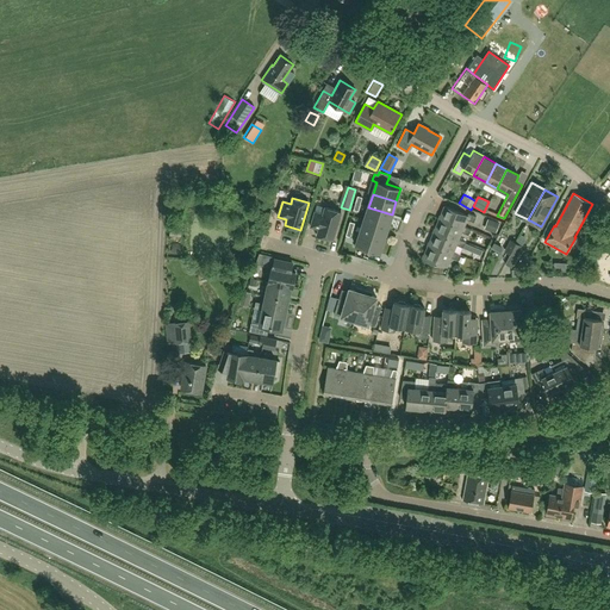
[(464,226),(467,219),(474,223),(477,217),(468,213),(467,216),(444,206),(439,219),(470,232),(471,229),(464,226)]
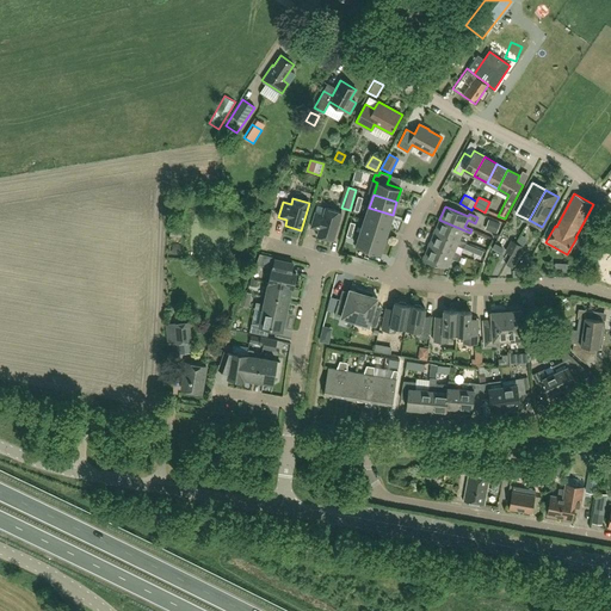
[(333,240),(341,213),(326,208),(323,215),(315,213),(312,227),(319,229),(318,235),(333,240)]
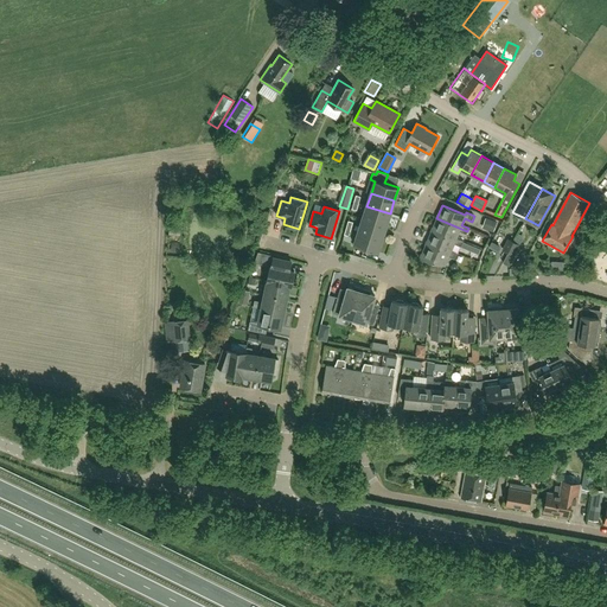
[(385,227),(390,213),(366,206),(363,218),(385,227)]
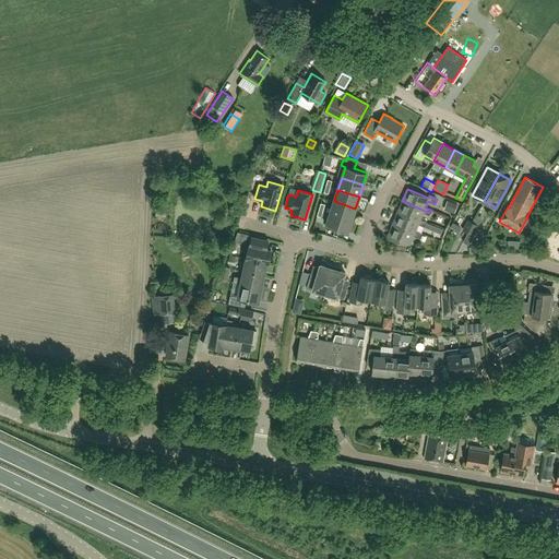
[(352,219),(355,209),(334,201),(330,213),(352,219)]
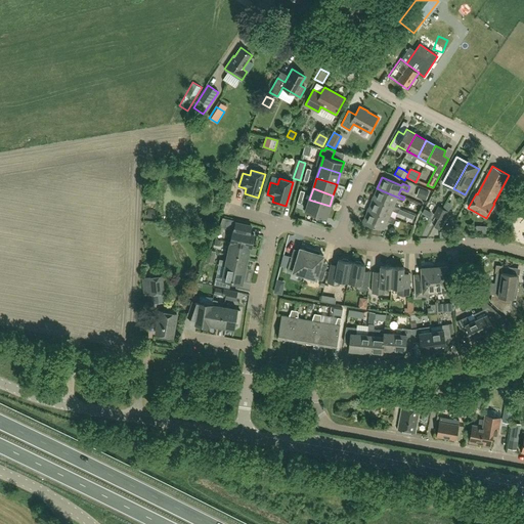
[(394,206),(396,200),(402,202),(403,200),(377,188),(373,201),(398,211),(400,208),(394,206)]
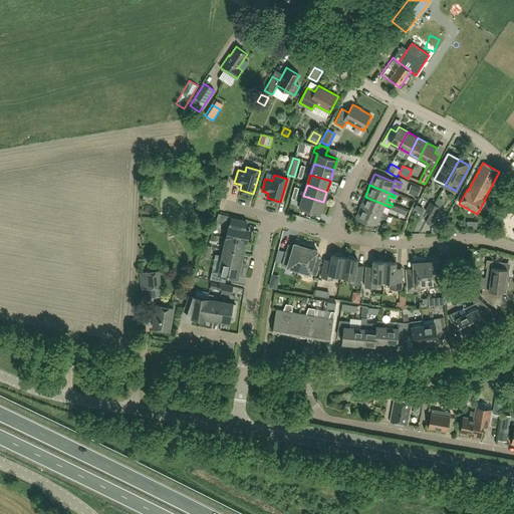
[(415,186),(412,194),(418,197),(421,188),(415,186)]
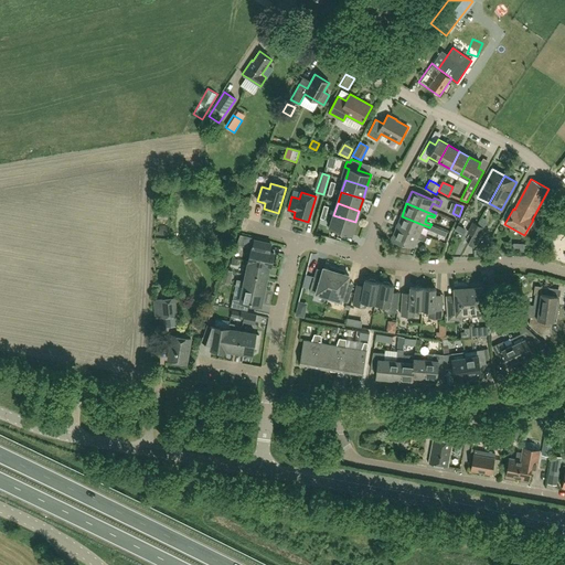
[(351,235),(355,222),(333,215),(330,227),(351,235)]
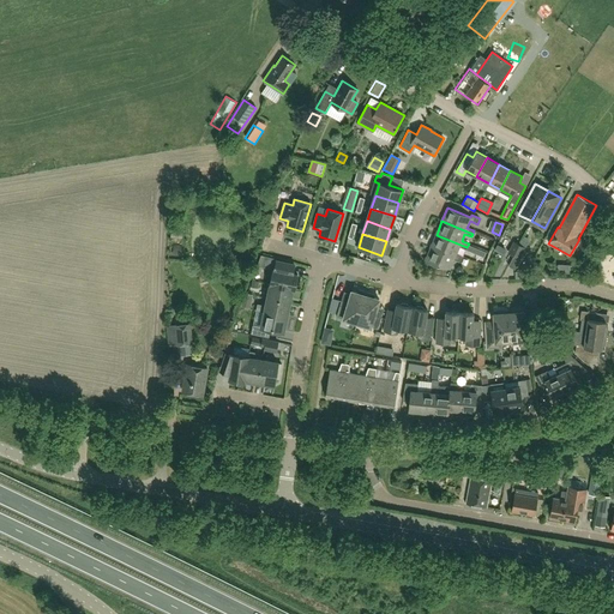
[(456,253),(459,246),(467,250),(467,247),(437,235),(431,248),(462,262),(463,257),(456,253)]
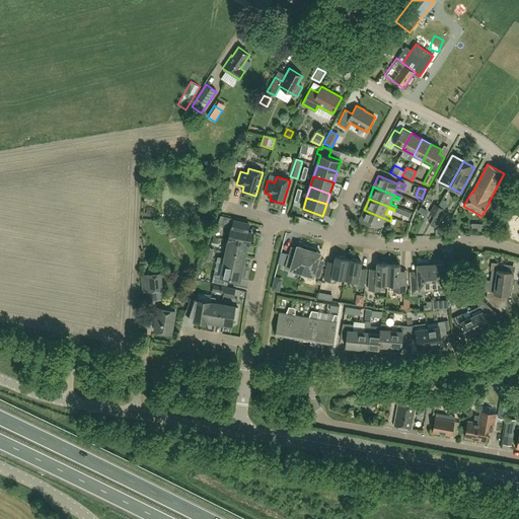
[(423,201),(421,207),(427,209),(429,203),(423,201)]
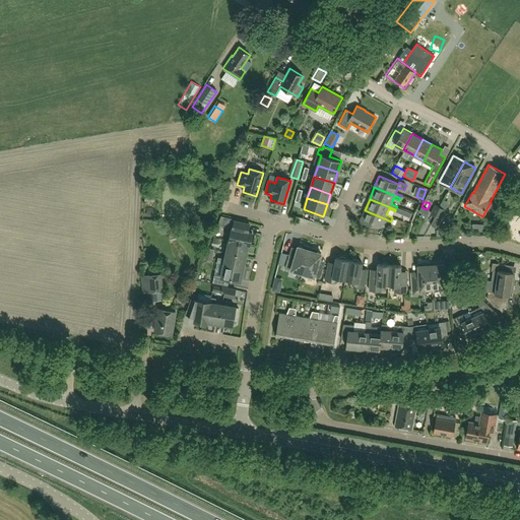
[(440,218),(444,209),(447,204),(443,202),(440,207),(436,216),(431,225),(436,228),(441,219),(440,218)]
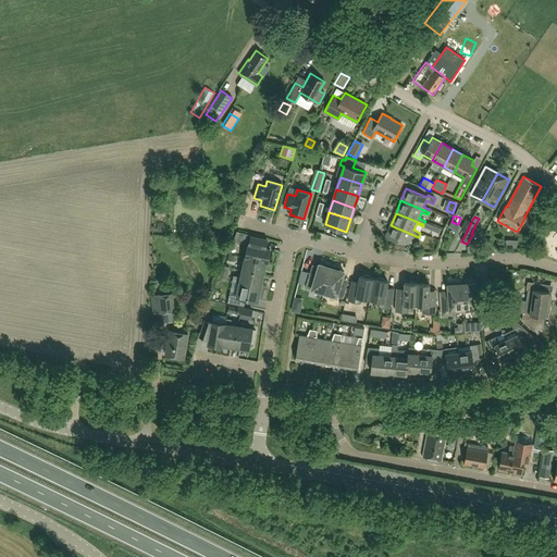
[(467,232),(471,222),(466,219),(461,229),(467,232)]
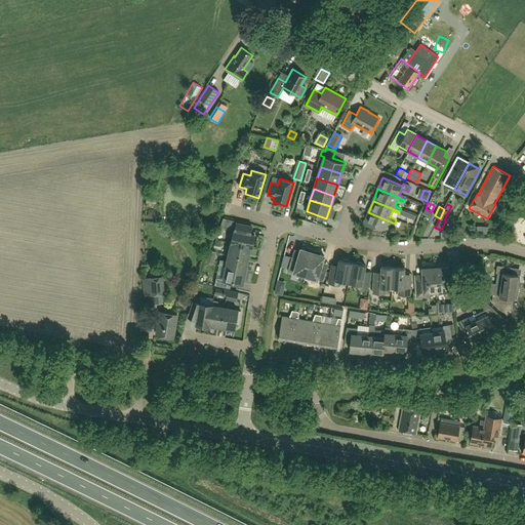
[(385,230),(388,221),(394,224),(395,224),(368,212),(363,225),(385,230)]
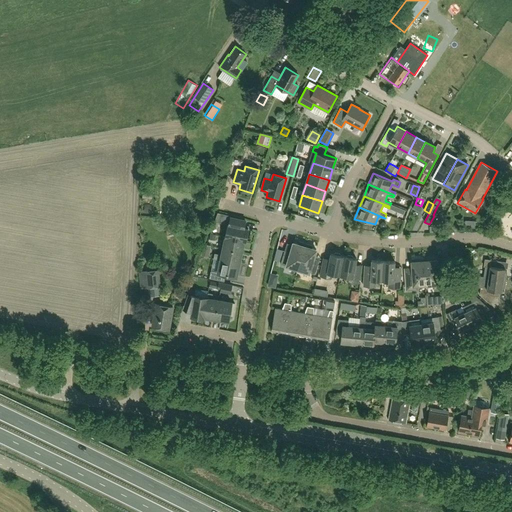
[(218,213),(215,221),(221,223),(223,214),(218,213)]
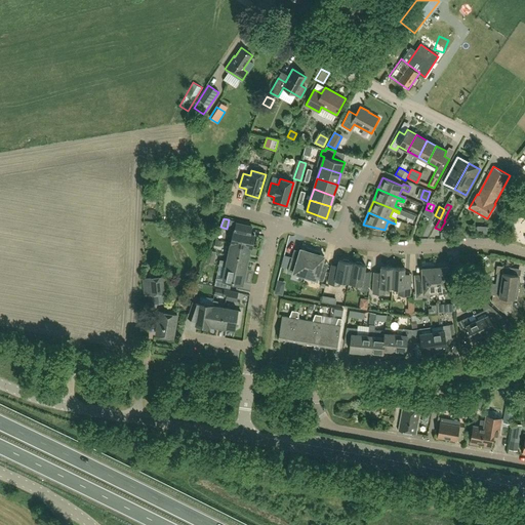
[(234,230),(231,243),(250,247),(251,248),(254,235),(249,234),(251,226),(237,223),(235,230),(234,230)]
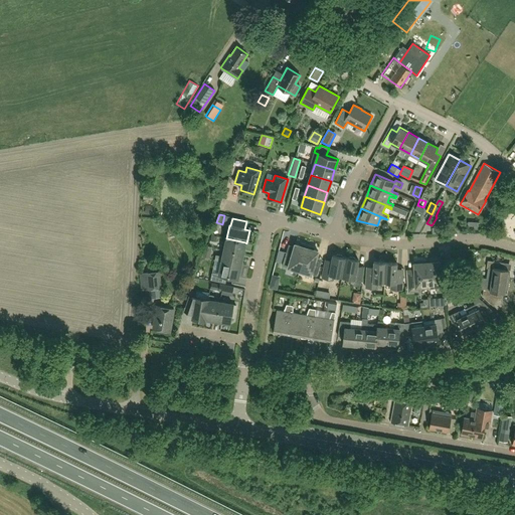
[(224,249),(243,253),(245,242),(226,238),(224,249)]
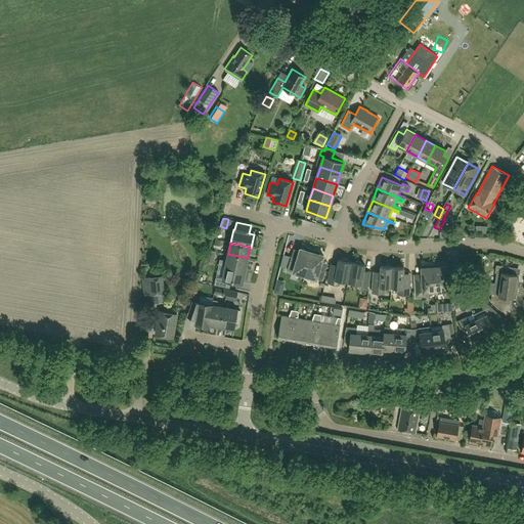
[(305,275),(313,249),(312,249),(312,250),(306,248),(305,250),(300,249),(297,259),(291,257),(288,270),(305,275)]
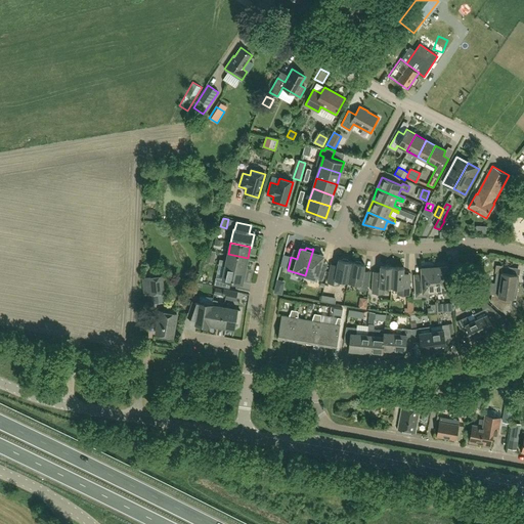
[(320,266),(323,256),(318,254),(319,252),(313,250),(313,249),(305,275),(322,280),(326,268),(320,266)]
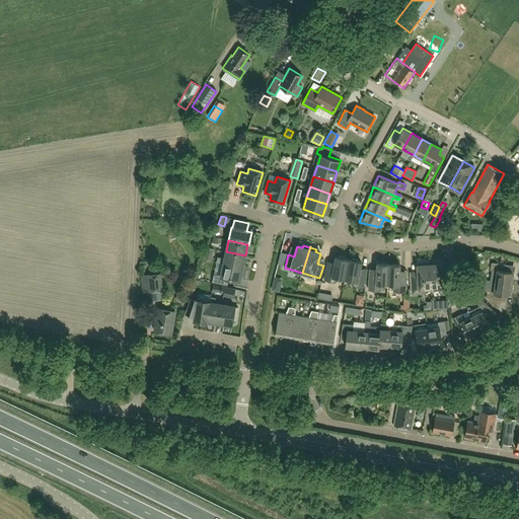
[(204,257),(211,260),(213,249),(206,247),(204,257)]
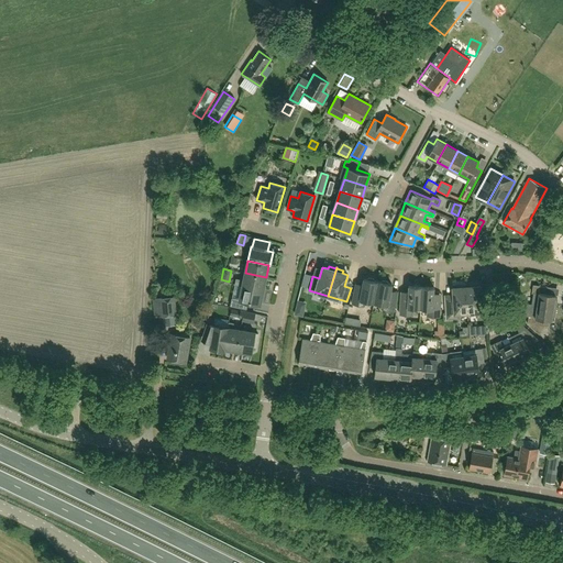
[(243,286),(263,290),(266,277),(245,273),(244,280),(238,278),(236,284),(243,286)]
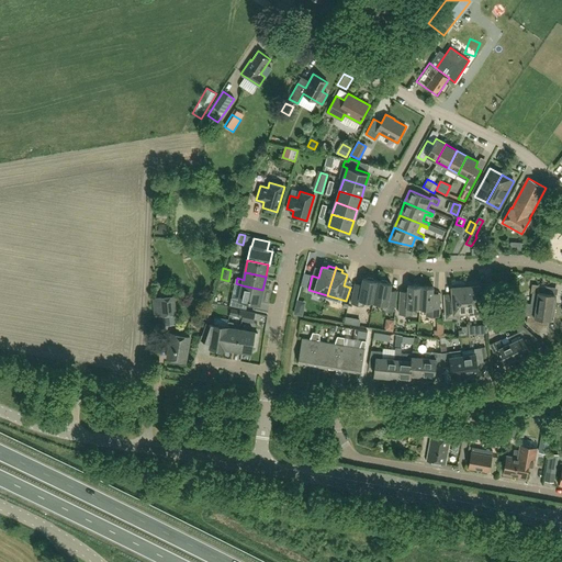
[(373,302),(377,281),(374,280),(372,278),(368,278),(367,279),(363,278),(362,281),(362,284),(355,283),(351,303),(364,305),(366,300),(373,302)]
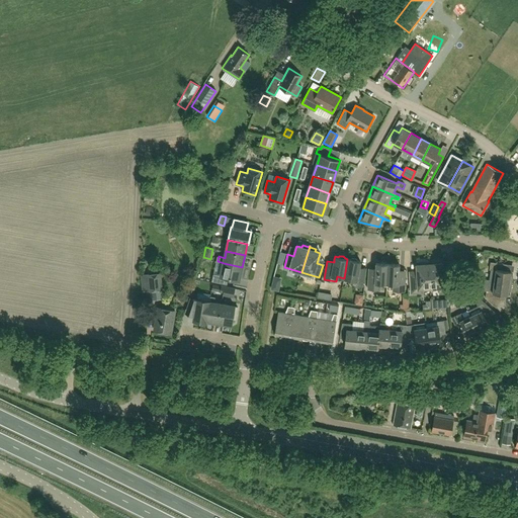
[(363,286),(366,268),(359,267),(360,261),(357,261),(356,259),(352,258),(350,259),(347,259),(344,278),(351,279),(350,284),(363,286)]
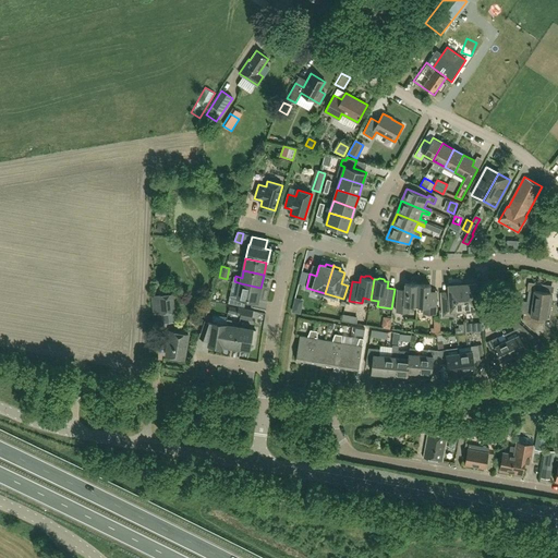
[(486,313),(484,294),(484,290),(476,291),(476,283),(473,283),(473,281),(464,282),(464,283),(461,284),(463,310),(472,310),(473,314),(486,313)]
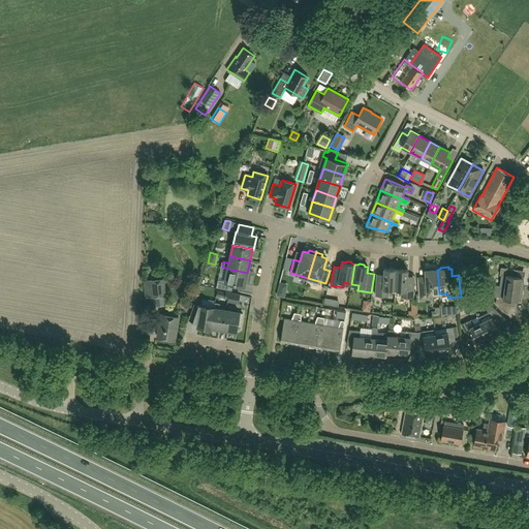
[(439,293),(437,270),(436,270),(436,268),(428,269),(428,270),(426,270),(426,277),(418,278),(419,299),(431,299),(431,294),(439,293)]
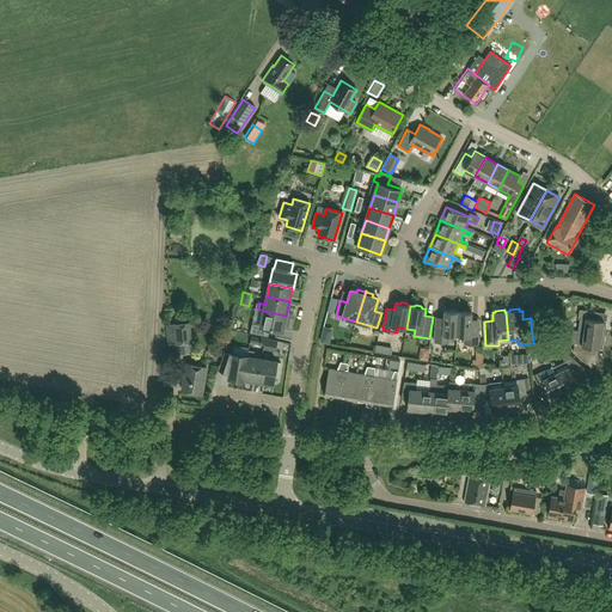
[(605,335),(606,320),(597,319),(598,312),(580,310),(579,318),(580,318),(579,330),(579,331),(605,335)]
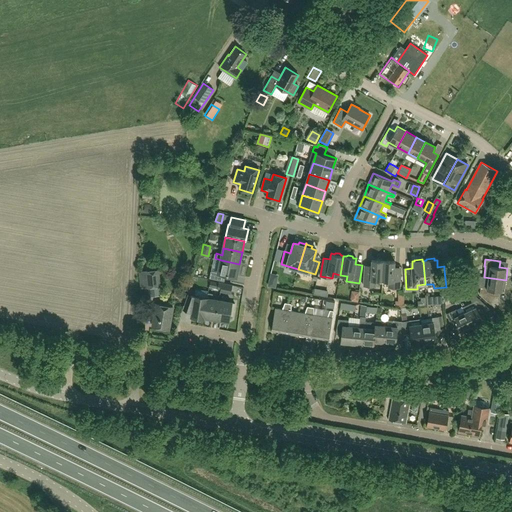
[(223,273),(225,274),(236,276),(239,264),(221,260),(218,272),(211,271),(209,278),(221,280),(223,273)]
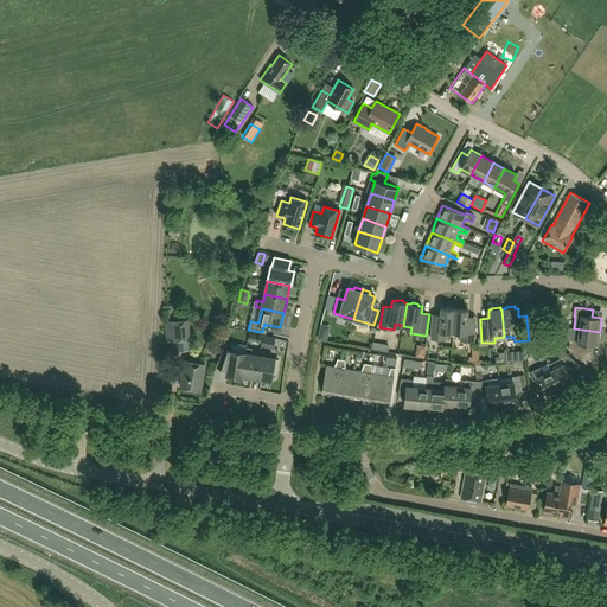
[(453,332),(454,310),(441,308),(440,315),(433,314),(430,339),(445,339),(446,332),(453,332)]
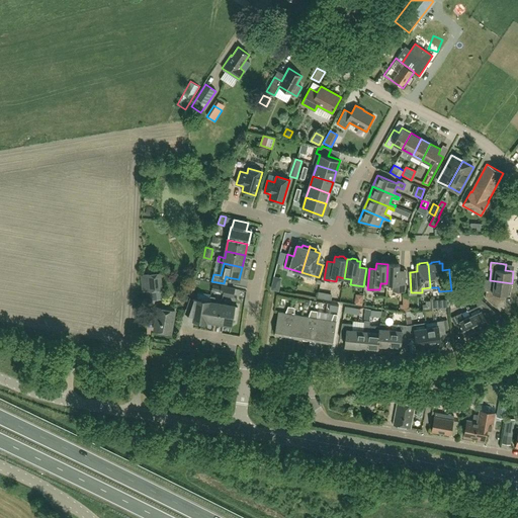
[(405,291),(406,271),(399,270),(400,264),(387,264),(386,283),(386,286),(393,286),(393,290),(405,291)]
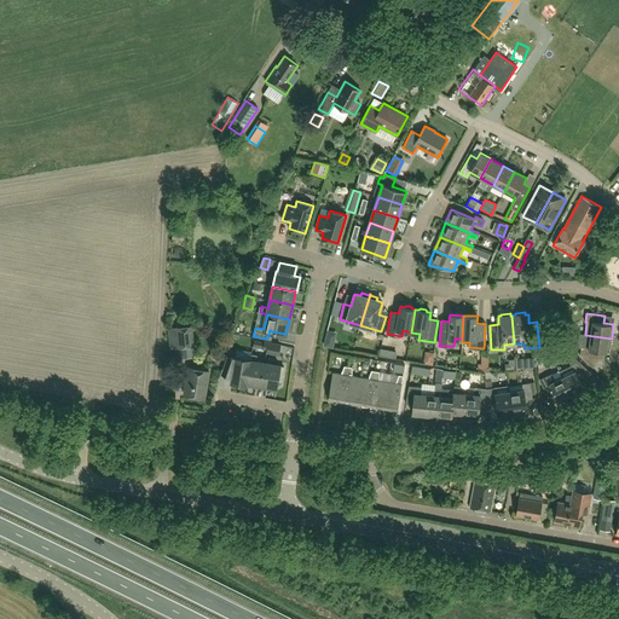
[(194,346),(191,327),(177,328),(179,347),(194,346)]
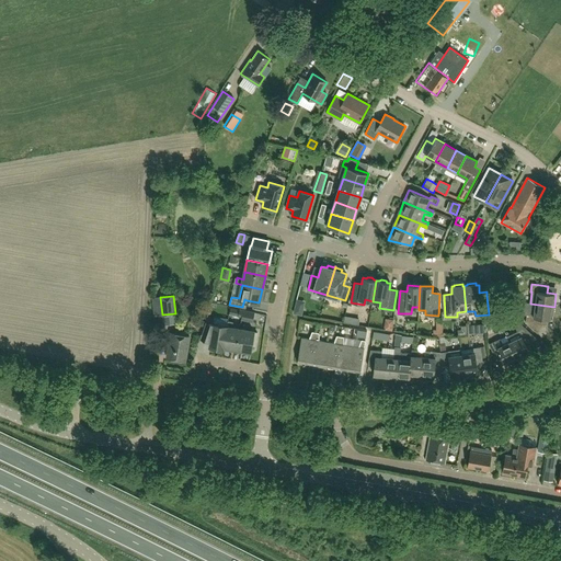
[(552,320),(554,307),(530,304),(530,302),(526,302),(524,315),(527,315),(526,322),(541,324),(542,318),(552,320)]
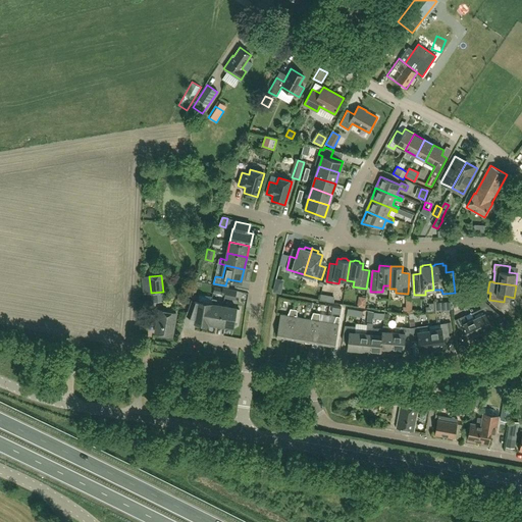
[(237,291),(222,288),(221,296),(235,299),(237,291)]
